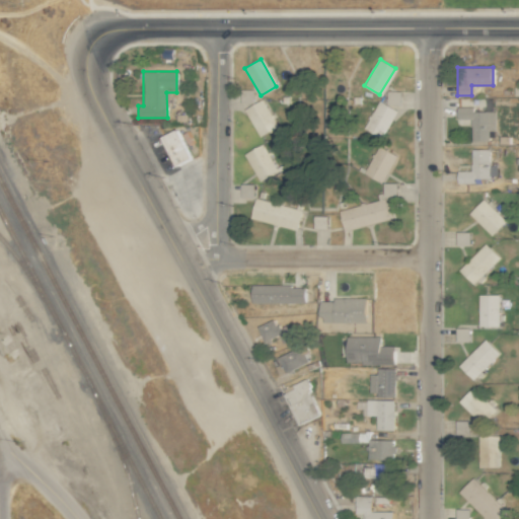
[(386,104),(399,104),(399,91),(386,90),(386,104)]
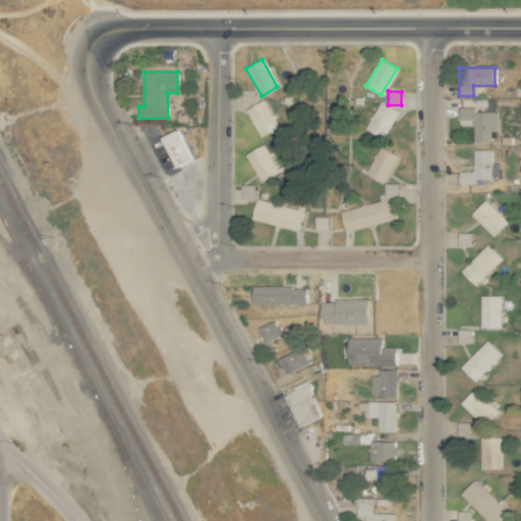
[(244,110),(261,137),(276,128),(261,101),(244,110)]
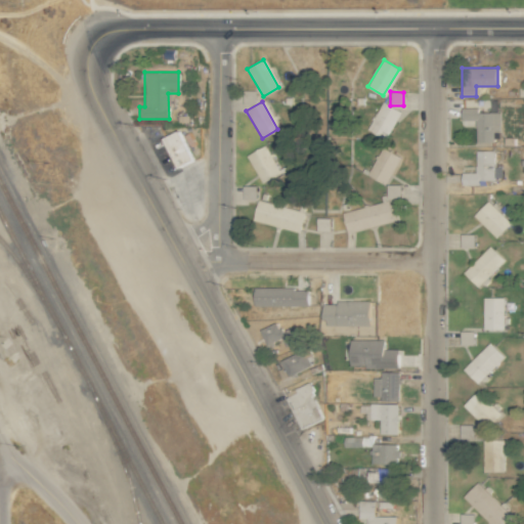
[(384,102),(367,130),(383,139),(399,113),(384,102)]
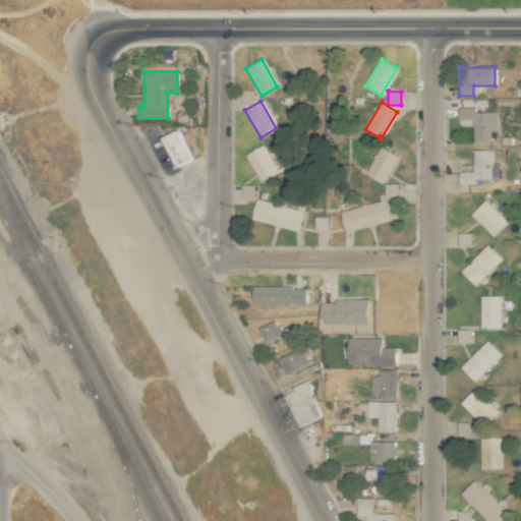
[(497,112),(474,112),(474,107),(458,107),(458,124),(472,125),(472,140),(489,141),(490,131),(497,131),(497,112)]
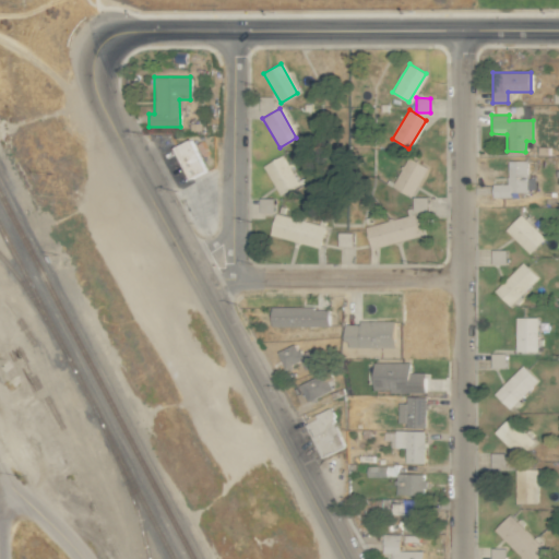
[(204,170),(190,139),(174,146),(189,178),(204,170)]
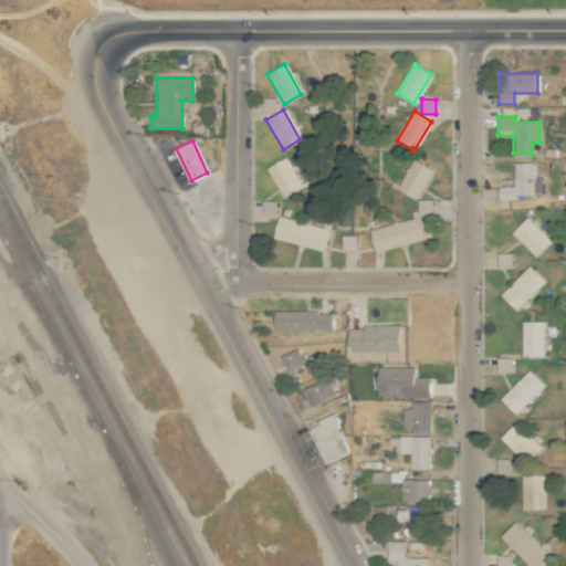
[(266,169),(283,199),(301,188),(284,159),(266,169)]
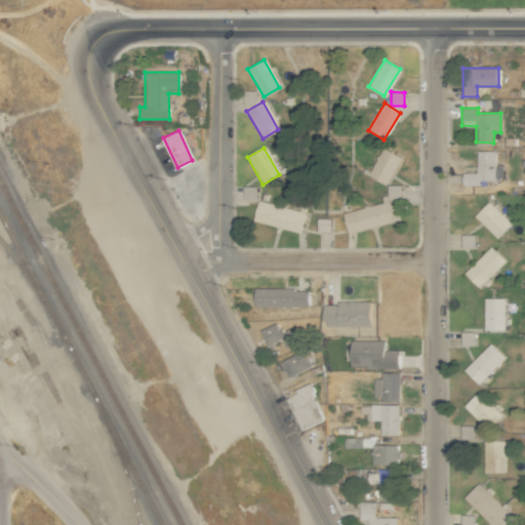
[(382,149),(368,176),(385,186),(399,158),(382,149)]
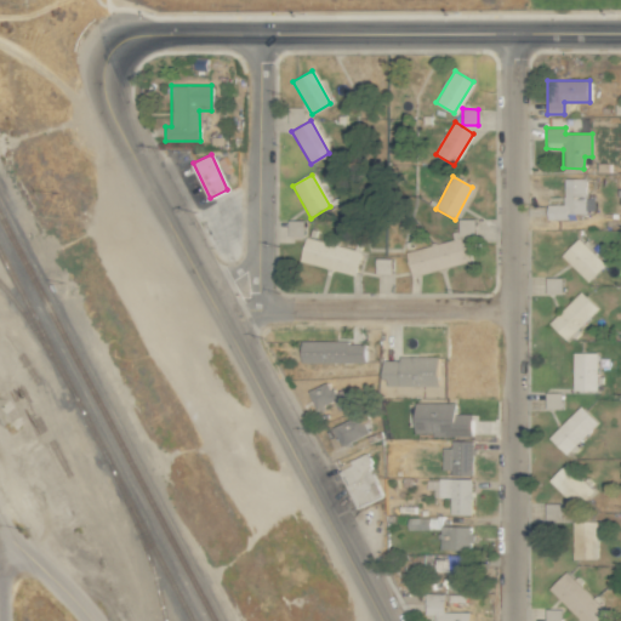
[(546,220),(567,220),(567,212),(585,212),(585,177),(563,178),(563,204),(546,204),(546,220)]
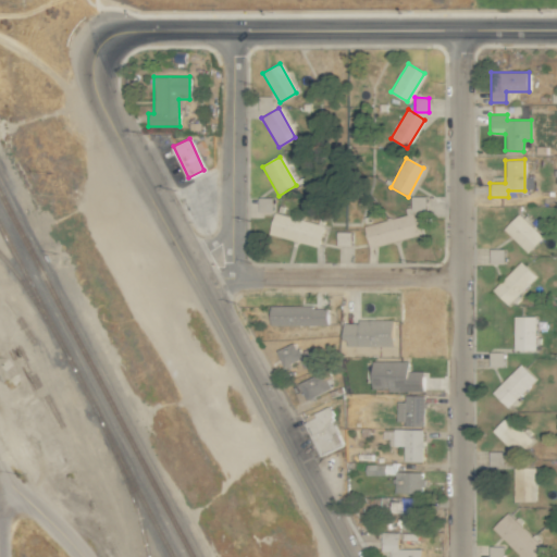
[(424,196),(411,196),(411,211),(424,211),(424,196)]
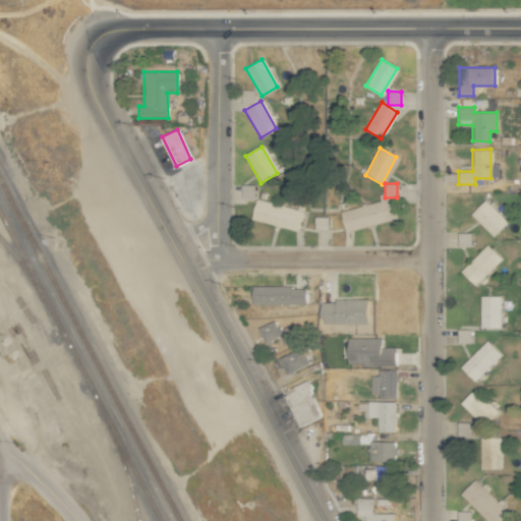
[(254,184),(241,184),(241,200),(254,199),(254,184)]
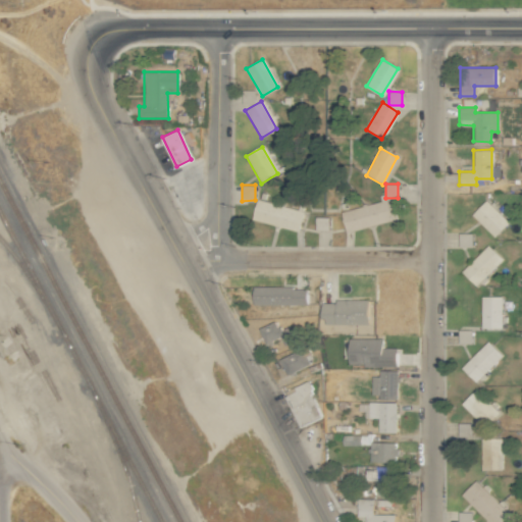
[(252,218),(297,231),(303,212),(258,199),(252,218)]
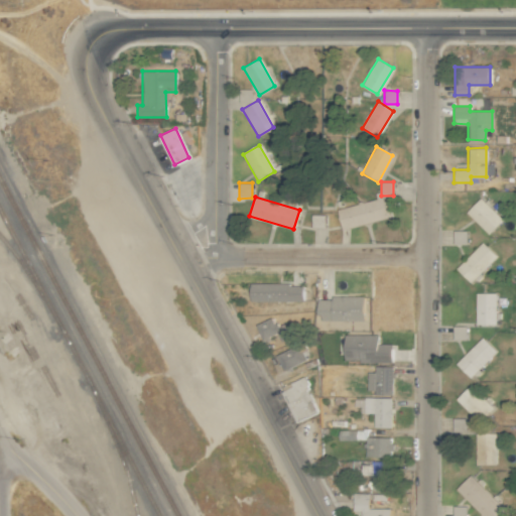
[(343,229),(387,216),(382,198),(338,211),(343,229)]
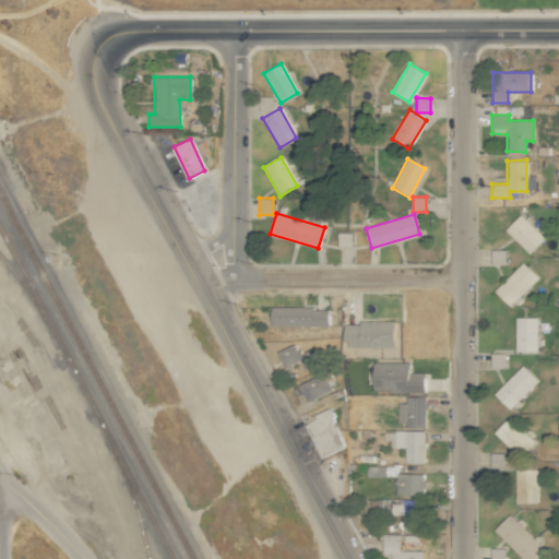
[(506,229),(530,253),(544,238),(520,215),(506,229)]
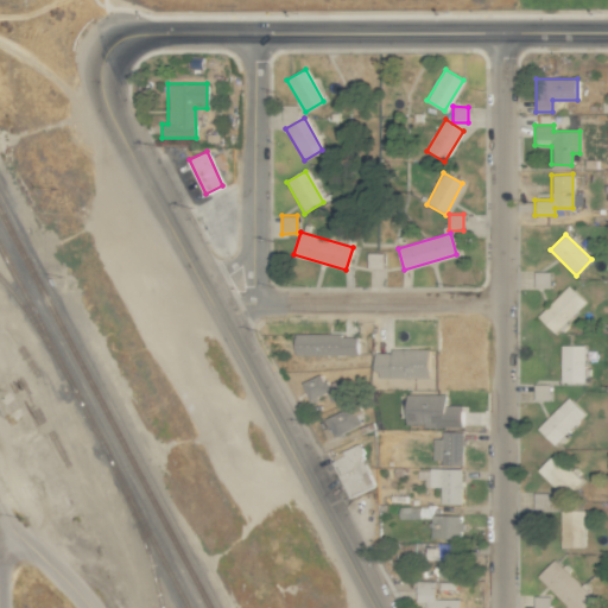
[(366,266),(382,267),(382,252),(367,252),(366,266)]
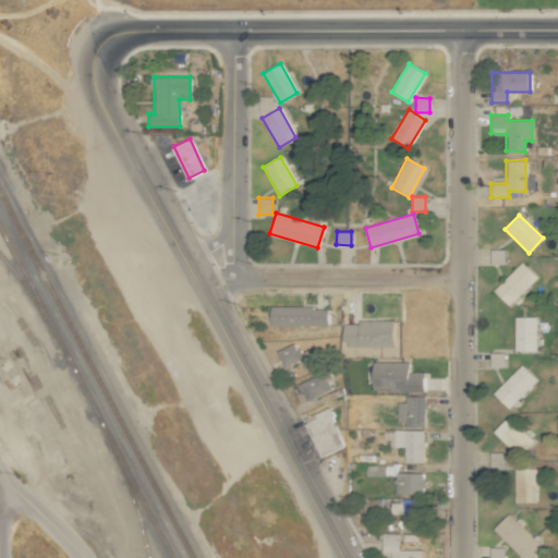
[(522,263),(494,291),(508,305),(536,277),(522,263)]
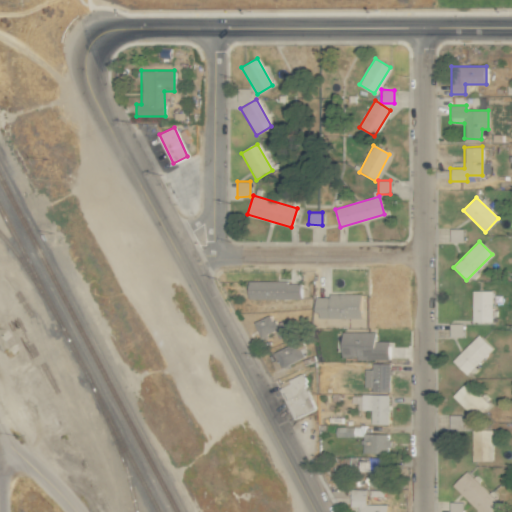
[(248,281),(247,298),(300,299),(301,282),(248,281)]
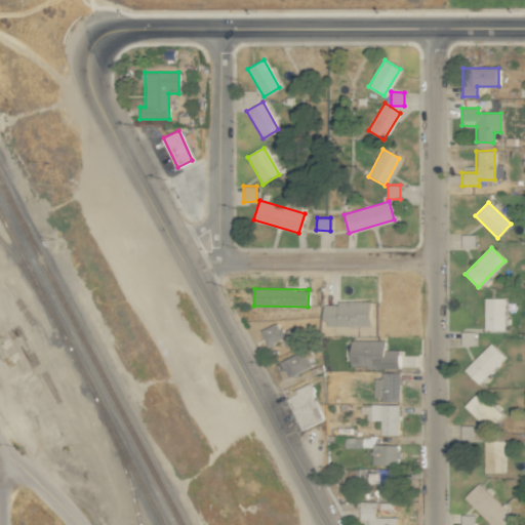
[(484,297),(484,329),(503,329),(502,297),(484,297)]
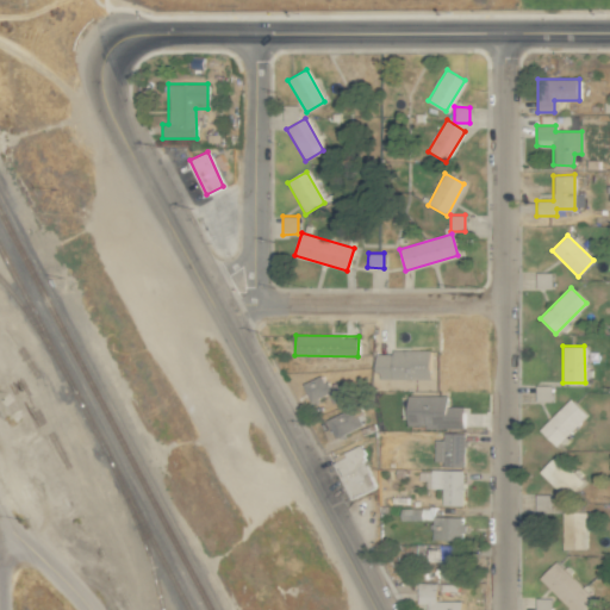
[(374,350),(374,379),(429,380),(429,352),(374,350)]
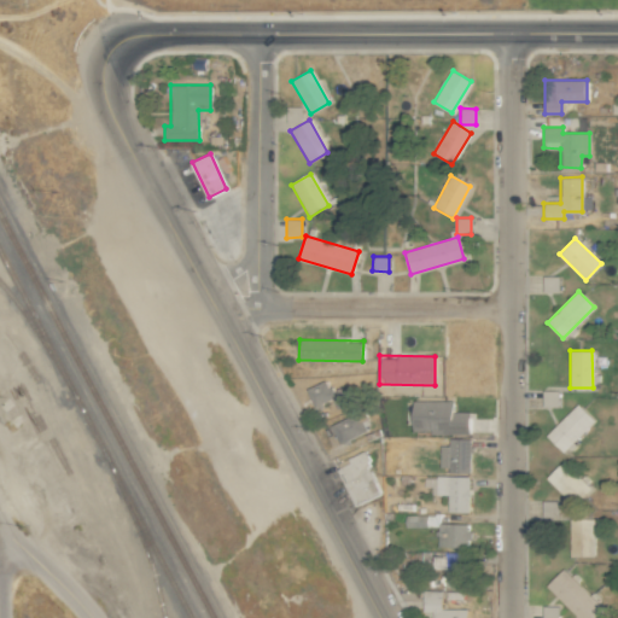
[(305,389),(314,407),(332,400),(336,408),(348,403),(340,386),(331,391),(326,379),(305,389)]
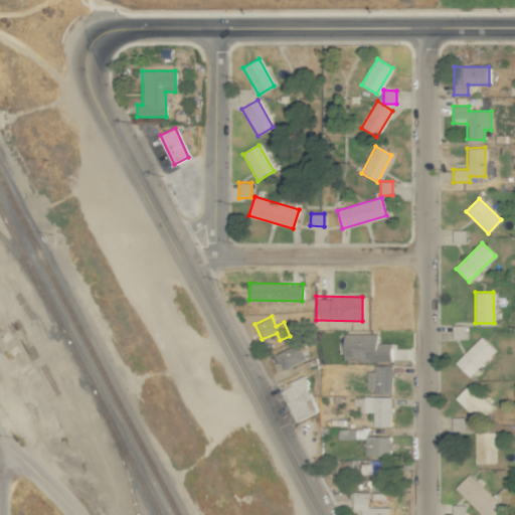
[(344,335),(344,358),(360,358),(360,361),(389,362),(389,344),(375,344),(376,335),(344,335)]
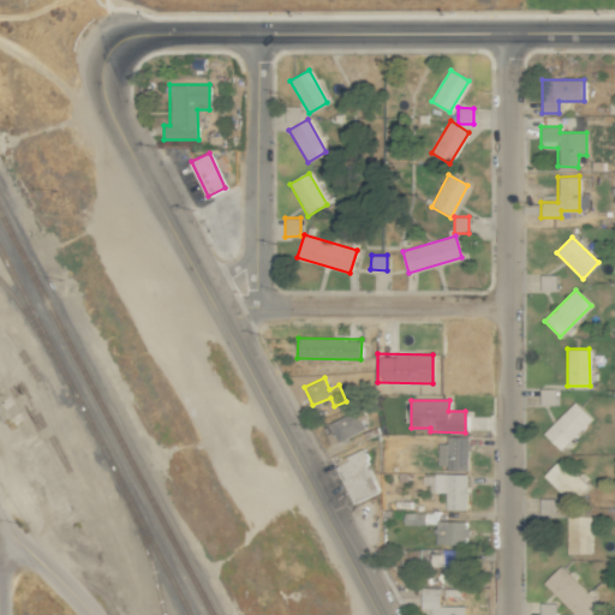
[(574,401),(543,433),(560,449),(591,418),(574,401)]
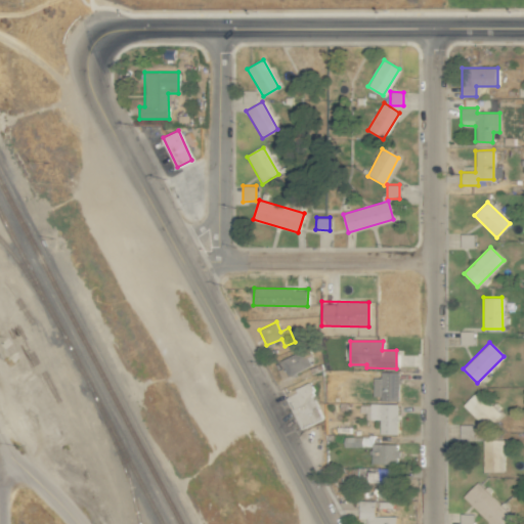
[(313,364),(308,349),(279,359),(285,375),(313,364)]
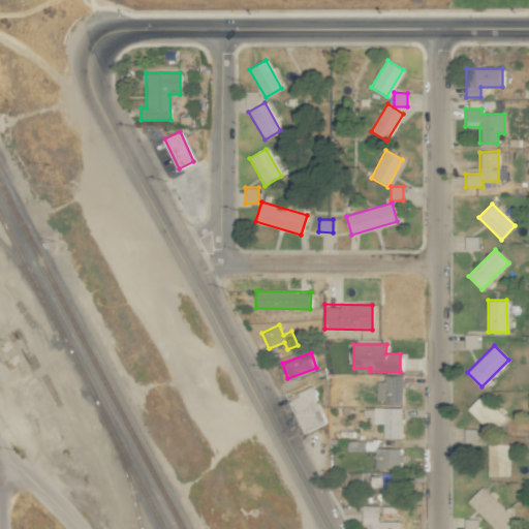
[(375,403),(402,403),(402,375),(383,375),(383,381),(376,381),(375,403)]
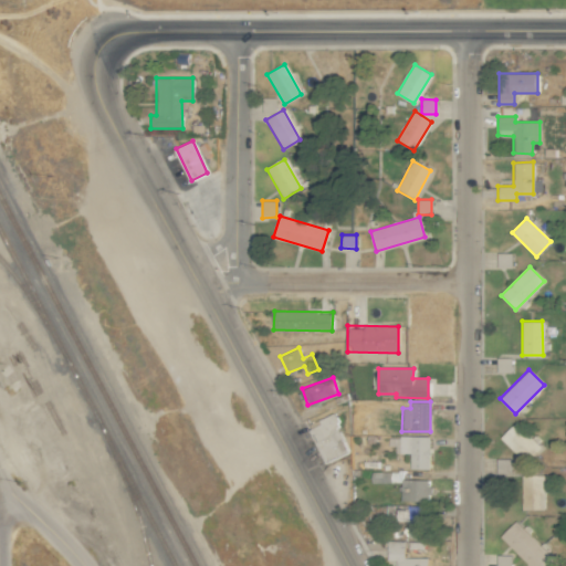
[(332,413),(308,423),(326,462),(349,451),(332,413)]
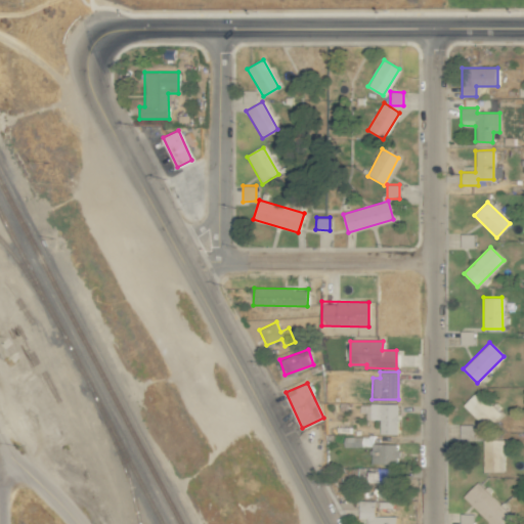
[(463,405),(485,428),(499,413),(477,391),(463,405)]
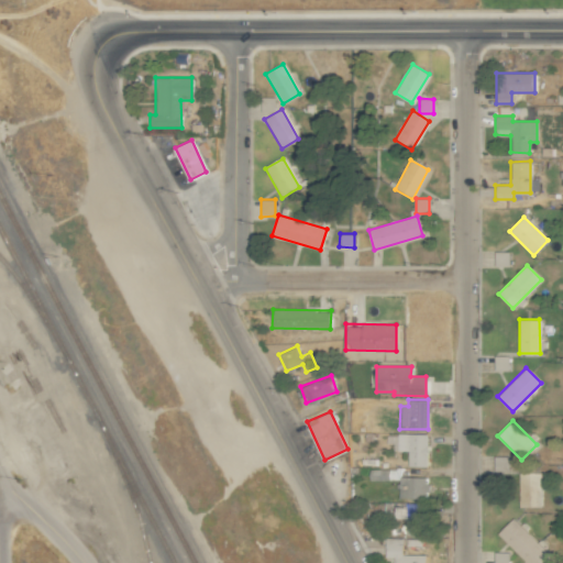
[(408,466),(427,466),(427,434),(386,432),(386,442),(393,443),(393,450),(408,451),(408,466)]
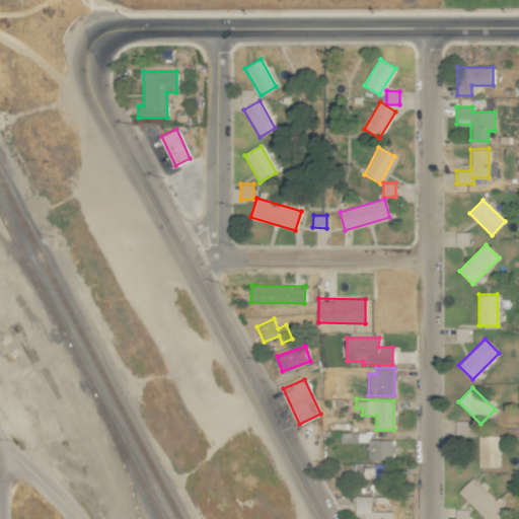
[(340,442),(360,443),(360,433),(341,432),(340,442)]
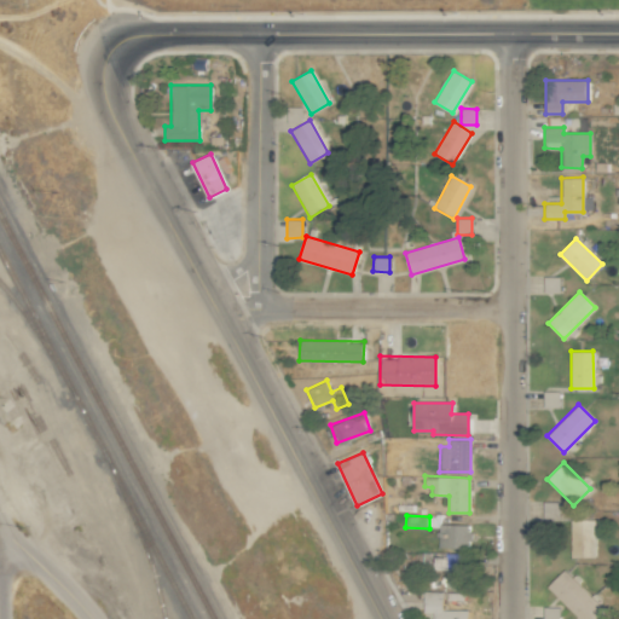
[(571,520),(571,559),(594,557),(594,520),(571,520)]
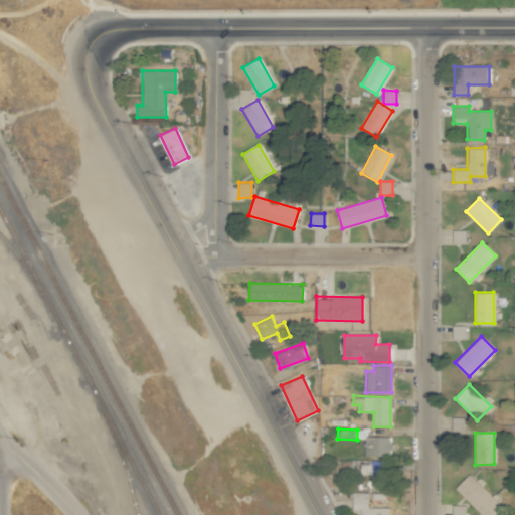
[(365,436),(364,455),(388,456),(388,450),(393,450),(393,443),(388,443),(388,437),(365,436)]
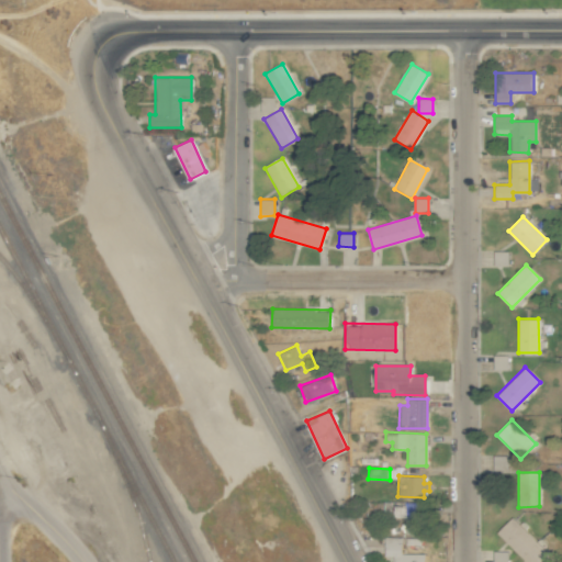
[(405,534),(423,534),(424,502),(405,502),(405,506),(394,505),(393,517),(405,517),(405,534)]
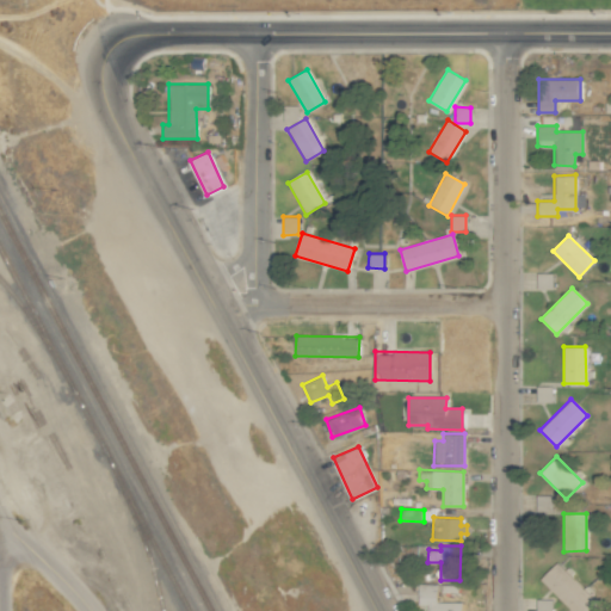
[(539,580),(571,610),(585,610),(594,602),(556,563),(539,580)]
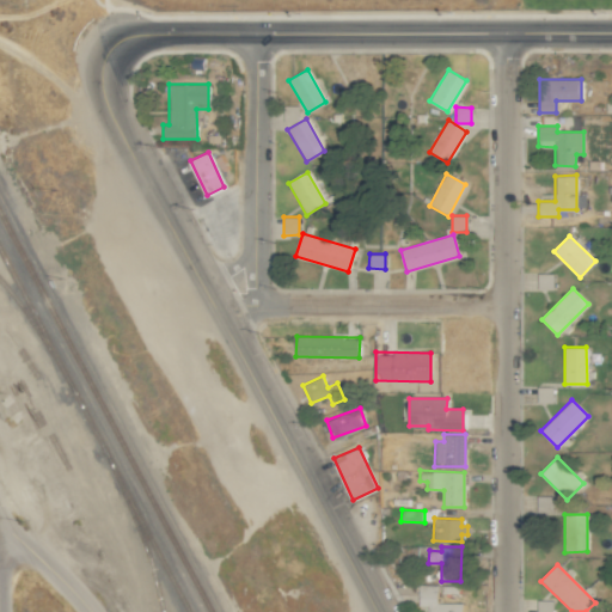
[(461,611),(427,611),(428,605),(417,605),(417,585),(438,585),(438,604),(461,604),(461,611)]
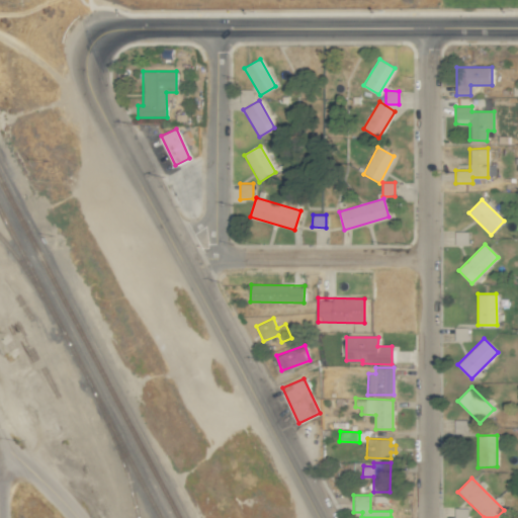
All buildings are outlined.
